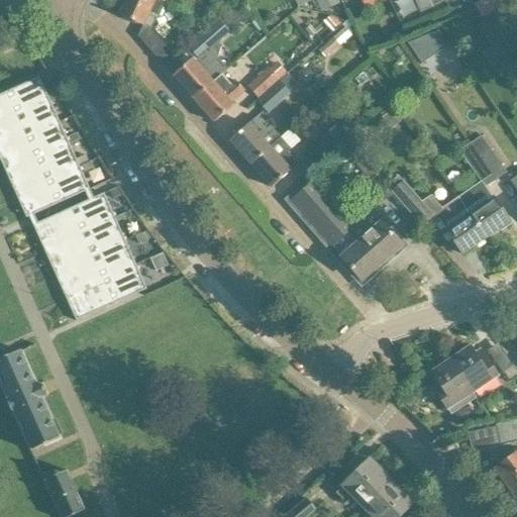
[(126,0),(119,16),(142,26),(146,17),(154,21),(160,19),(167,3),(161,0),(126,0)]
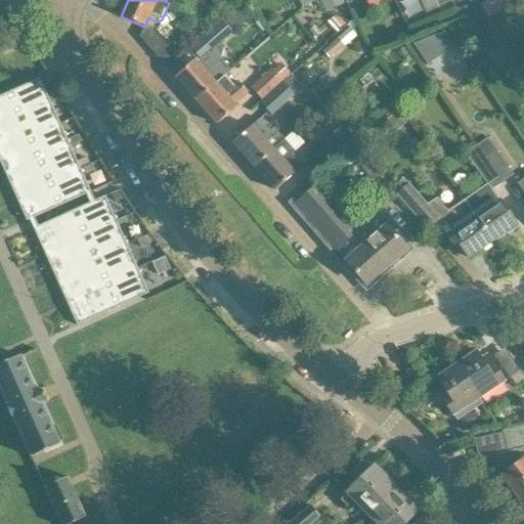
[(341,0),(316,0),(324,14),(344,5),(341,0)]
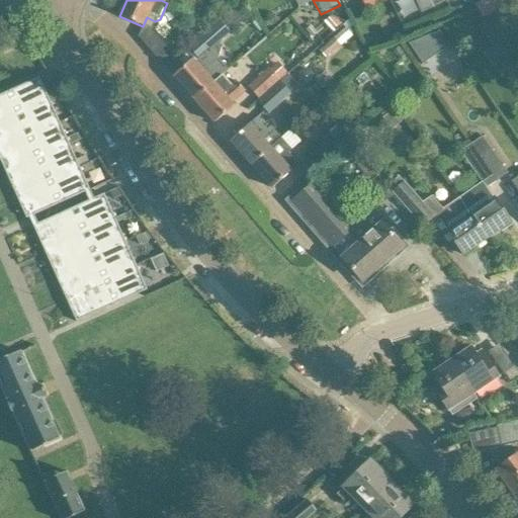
[(416,0),(422,12),(443,1),(442,0),(416,0)]
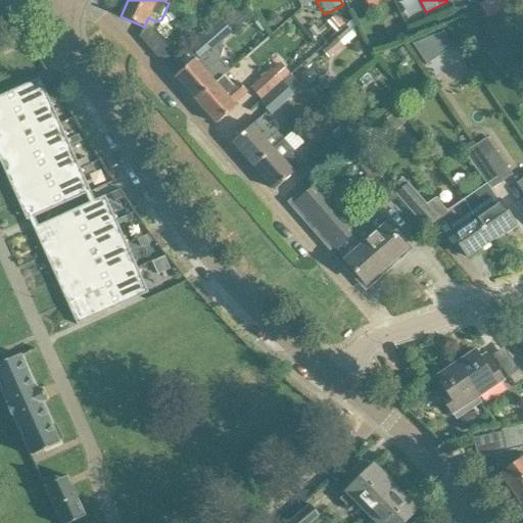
[(485,0),(484,0),(487,16),(508,13),(504,0),(485,0)]
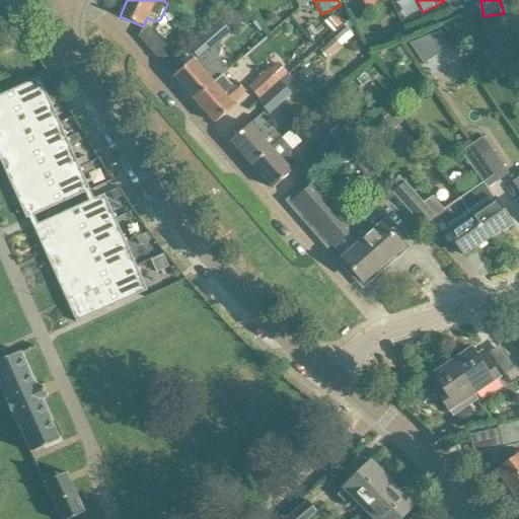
[(219,20),(190,47),(199,57),(228,31),(219,20)]
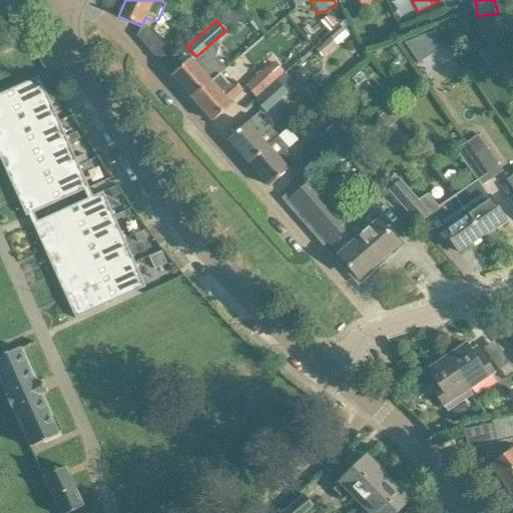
[(145,26),(139,40),(140,40),(153,54),(152,54),(163,66),(173,57),(145,26)]
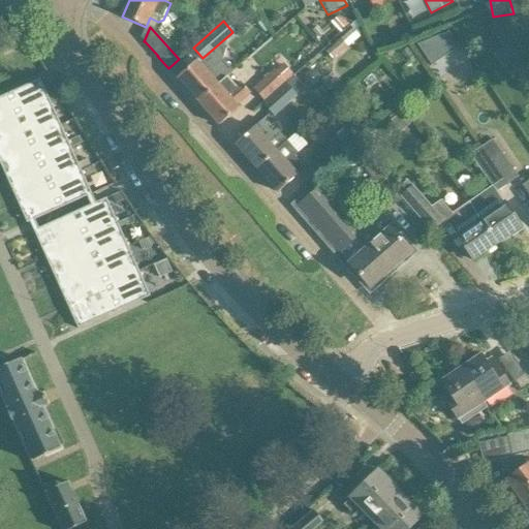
[(340,39),(329,49),(335,57),(346,47),(340,39)]
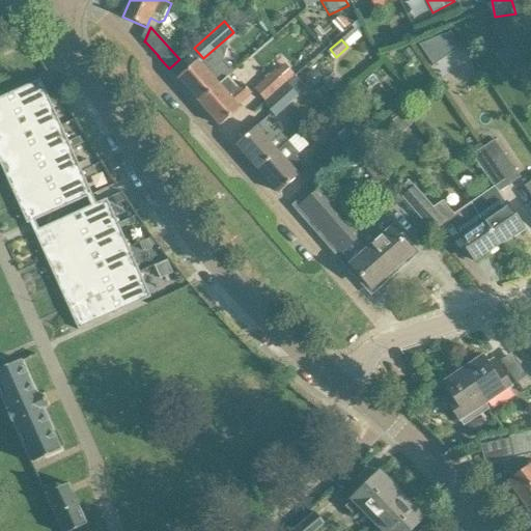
[(463,50),(448,61),(453,70),(469,59),(463,50)]
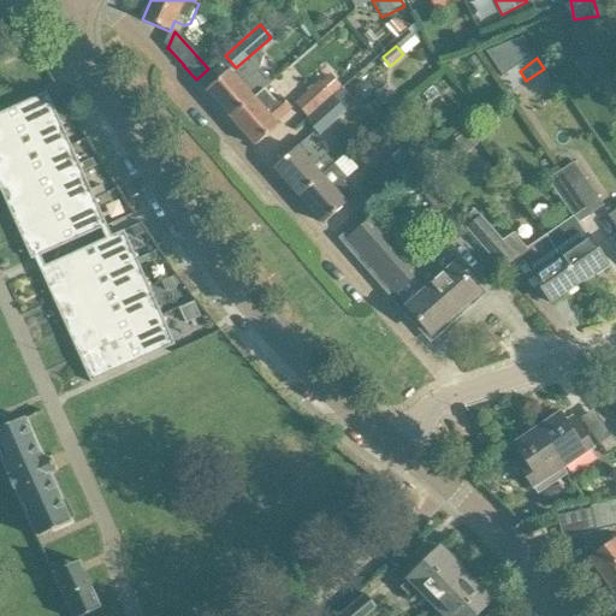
[(254,98),(262,90),(270,84),(248,59),(232,72),(230,70),(206,90),(231,118),(254,98)]
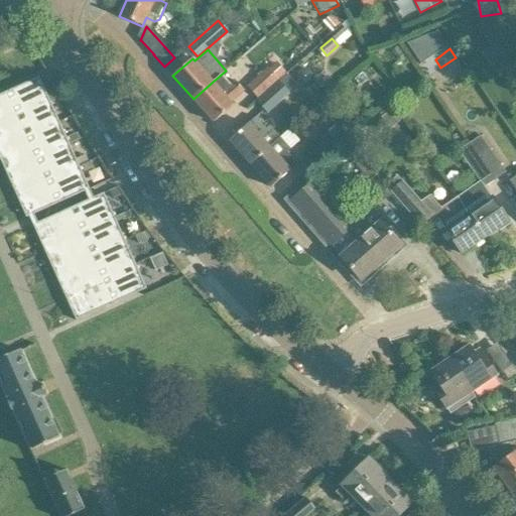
[(245,87),(257,100),(286,75),(274,60),(245,87)]
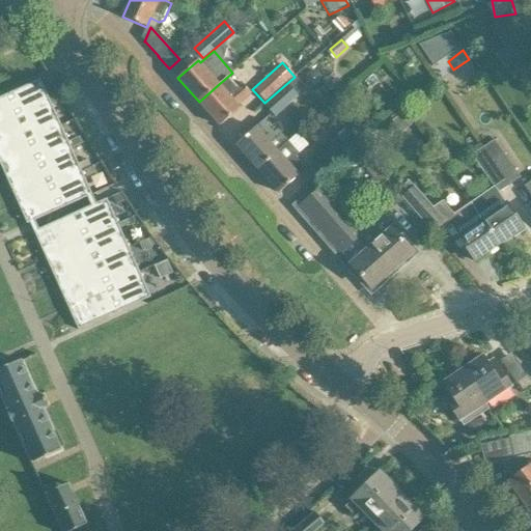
[(306,90),(295,77),(264,103),(262,105),(274,118),(306,90)]
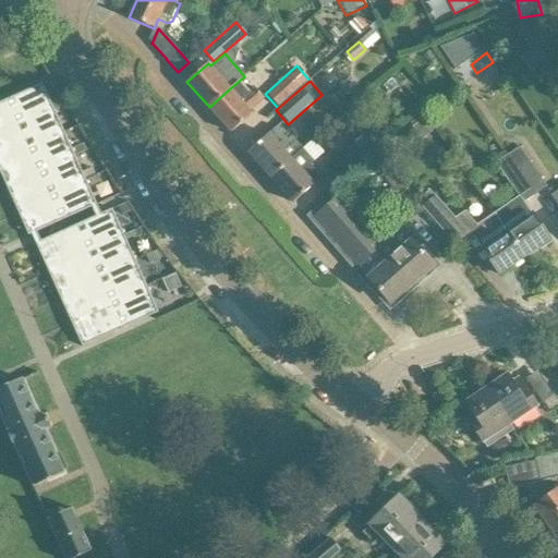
[(238,82),(230,88),(209,107),(231,133),(253,113),(250,110),(264,97),(255,86),(247,93),(238,82)]
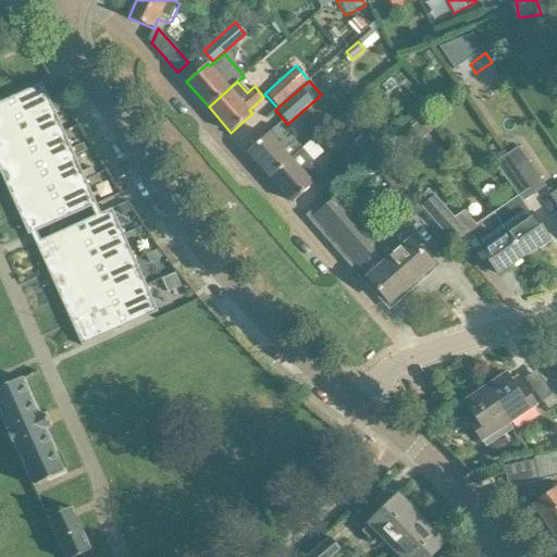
[(0,131),(54,107),(44,83),(0,101),(0,131)]
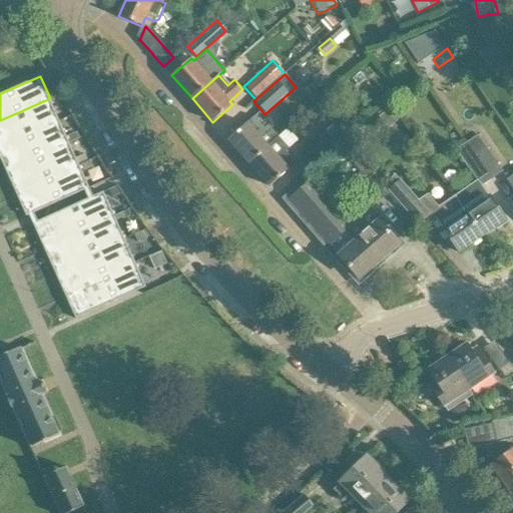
[(0,147),(60,121),(50,98),(0,120),(0,147)]
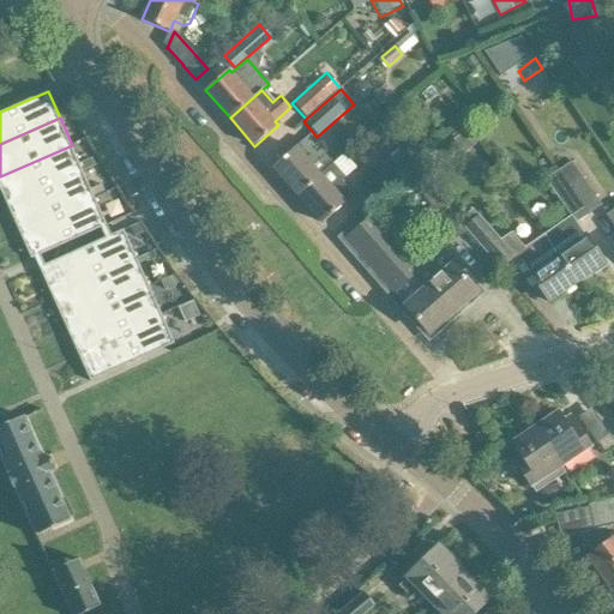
[(465,132),(453,140),(464,155),(476,146),(465,132)]
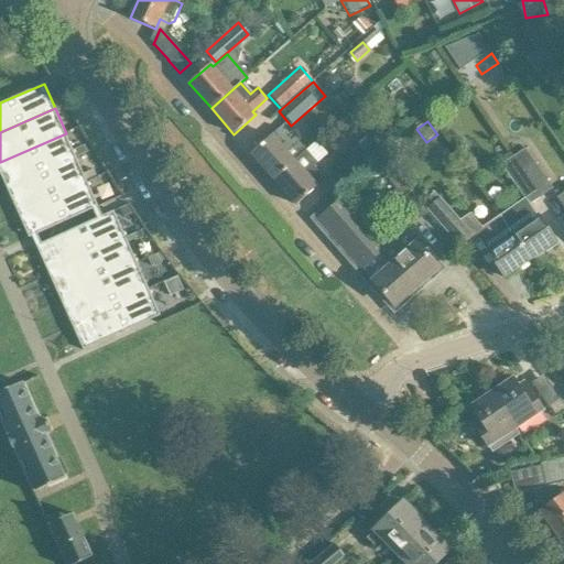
[(251,153),(273,180),(307,150),(296,138),(292,142),(280,128),(251,153)]
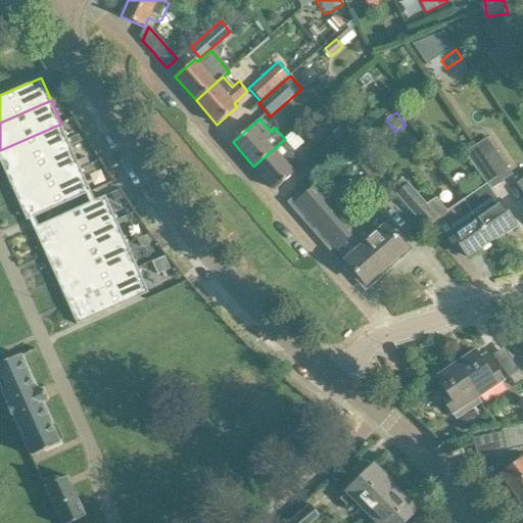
[(72,146),(61,124),(0,150),(0,152),(2,151),(4,157),(2,158),(7,169),(6,170),(8,174),(72,146)]
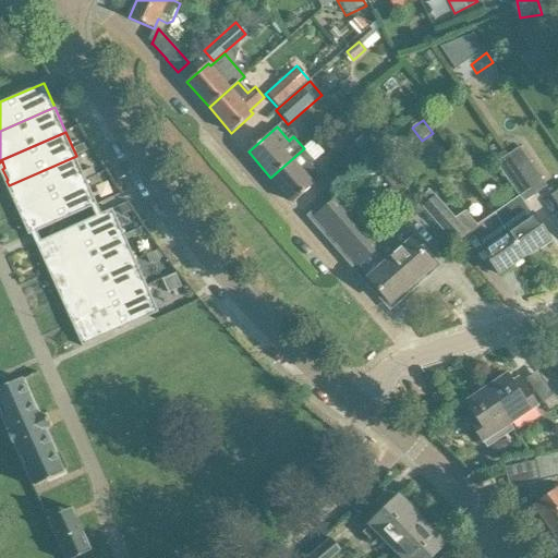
[(361,137),(326,167),(339,181),(374,152),(361,137)]
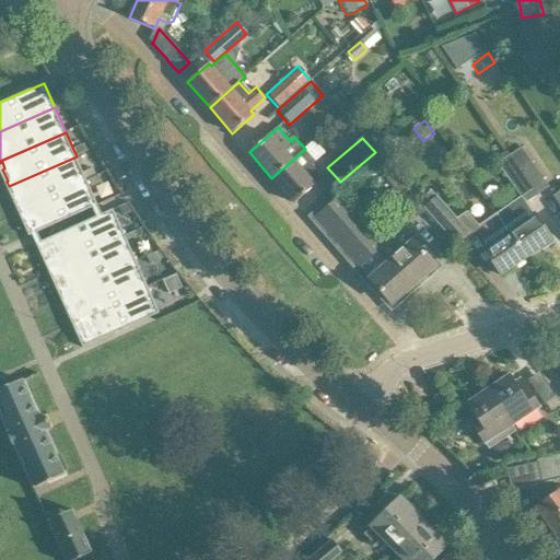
[(315,161),(305,149),(271,178),(294,203),(323,178),(311,165),(315,161)]
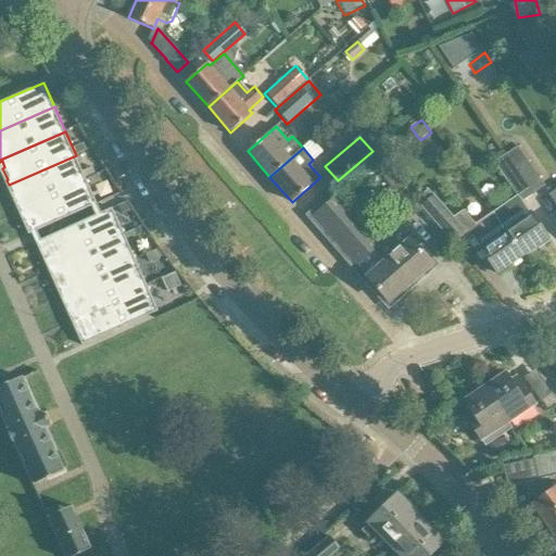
[(519,148),(506,156),(533,194),(545,186),(519,148)]
